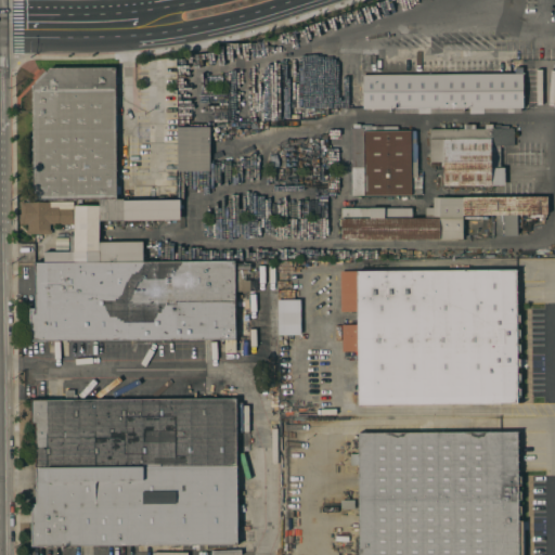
[(100,199),(33,199),(33,86),(36,82),(35,81),(46,71),(47,72),(50,68),(115,67),(116,199),(100,199)]
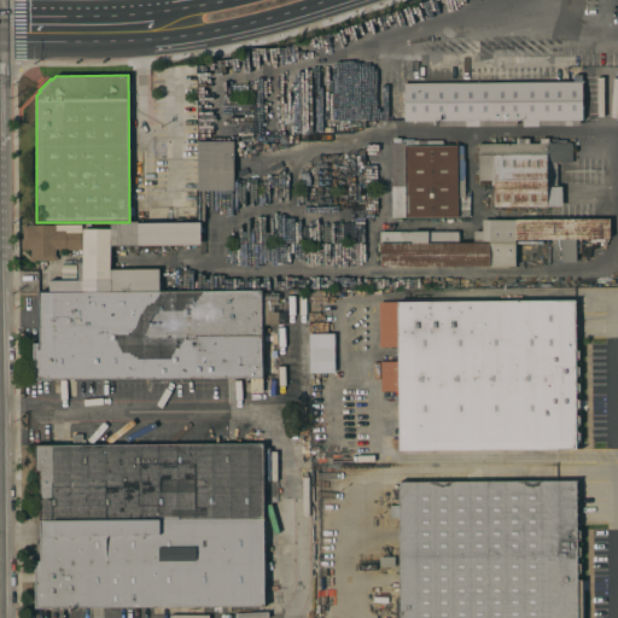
[(573,82),(573,75),(582,75),(582,82),(582,121),(579,121),(579,126),(538,126),(538,127),(523,127),(523,121),(517,121),(517,127),(438,127),(438,121),(413,121),(413,122),(409,122),(409,121),(403,121),(403,83),(573,82)]
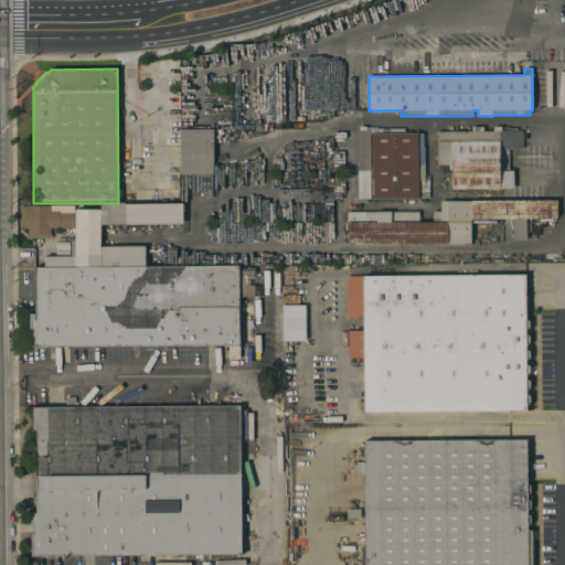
[(370,127),(377,127),(377,128),(382,128),(382,129),(391,129),(391,128),(396,128),(407,127),(407,134),(424,134),(424,146),(425,179),(429,179),(429,198),(370,199),(370,130),(370,127)]
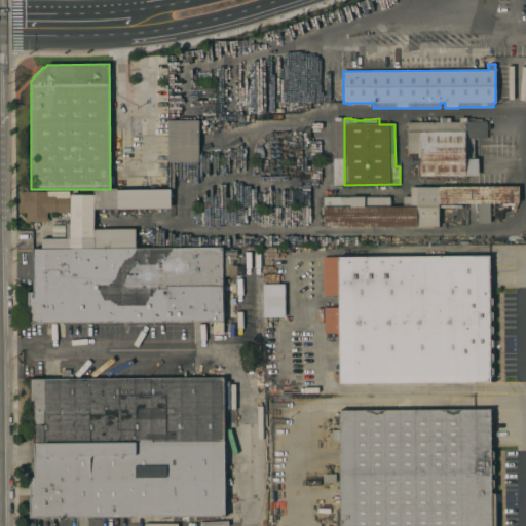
[(439,122),(439,118),(450,118),(450,122),(459,122),(459,118),(466,118),(475,118),(475,119),(482,119),(482,121),(487,121),(487,138),(465,139),(465,176),(420,176),(420,153),(408,153),(407,122),(439,122)]
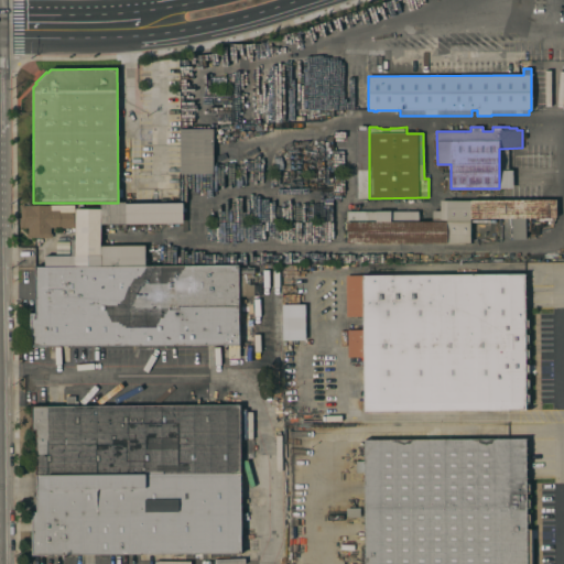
[(213,174),(180,174),(180,129),(213,129),(213,174)]
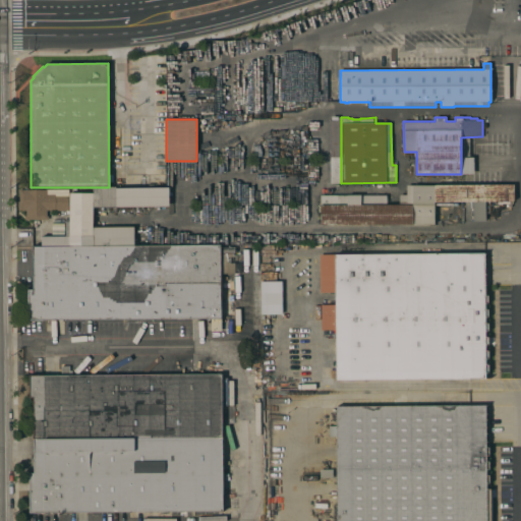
[(341,183),(330,183),(329,120),(341,120),(341,183)]
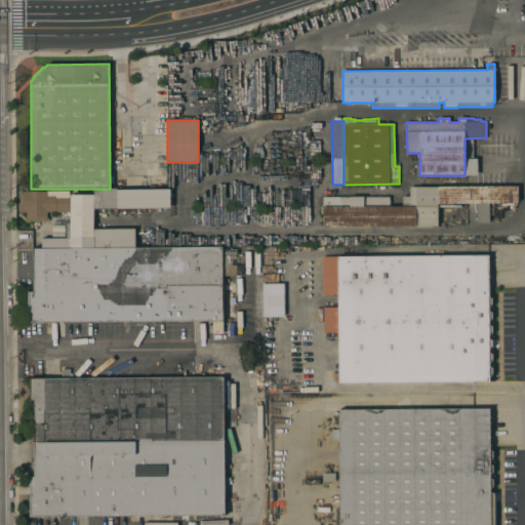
[(323,227),(322,197),(390,197),(390,206),(402,206),(402,197),(409,196),(409,187),(518,186),(518,203),(489,203),(489,211),(489,223),(477,223),(477,203),(437,203),(438,226),(323,227)]
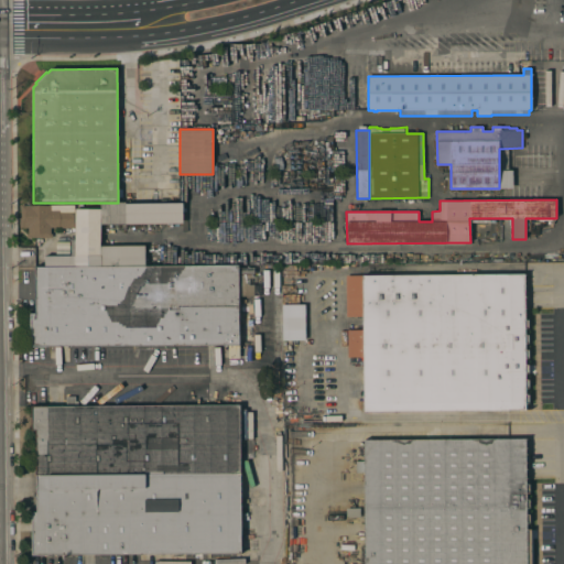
[(126,203),(126,204),(183,203),(183,224),(101,225),(101,203),(118,203),(126,203)]
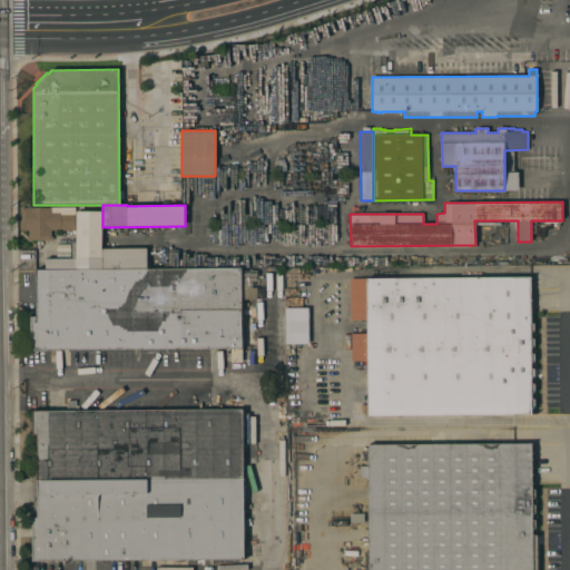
[(27,241),(27,236),(29,236),(29,231),(21,231),(21,207),(29,207),(29,208),(49,208),(49,207),(75,207),(75,231),(60,231),(51,231),(51,236),(52,236),(52,241),(27,241)]
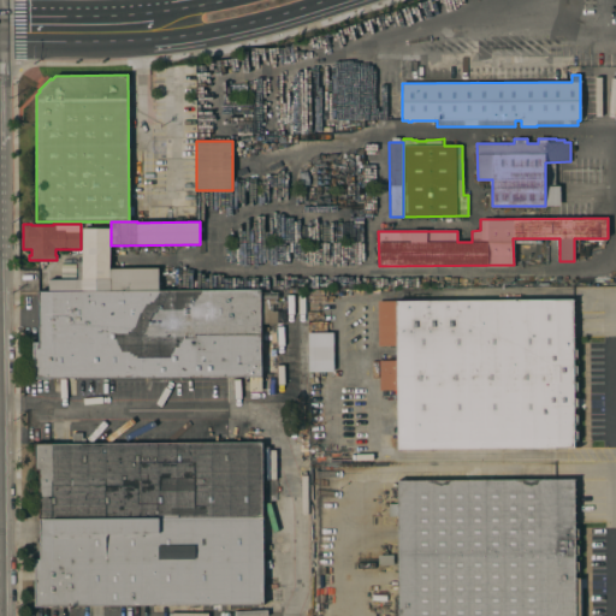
[(48,279),(77,279),(77,261),(83,261),(83,229),(110,229),(110,268),(158,268),(159,291),(49,291),(48,279)]
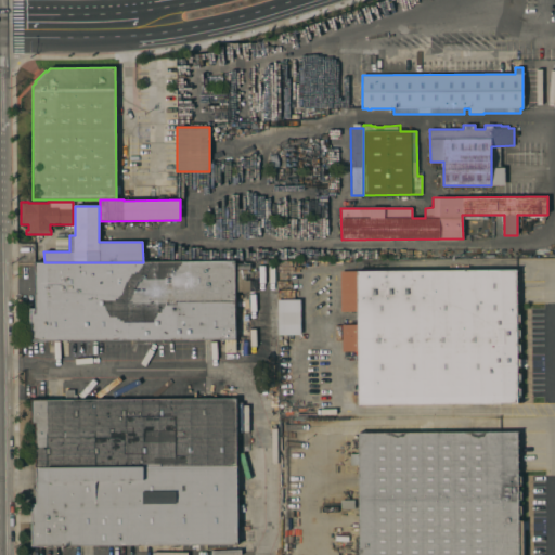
[(531,223),(531,224),(528,224),(528,223),(517,223),(517,215),(542,216),(542,223),(531,223)]
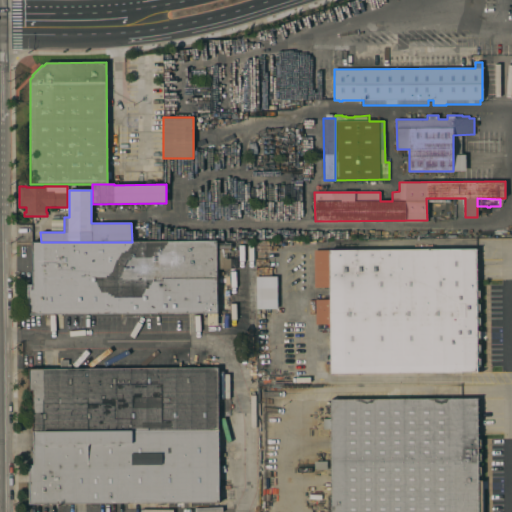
[(216,241),(216,243),(230,243),(231,258),(237,258),(237,269),(216,269),(217,296),(226,296),(226,299),(229,299),(229,313),(217,313),(217,326),(208,326),(207,313),(43,314),(43,315),(27,315),(27,284),(32,284),(32,242),(41,242),(132,242),(216,241)]
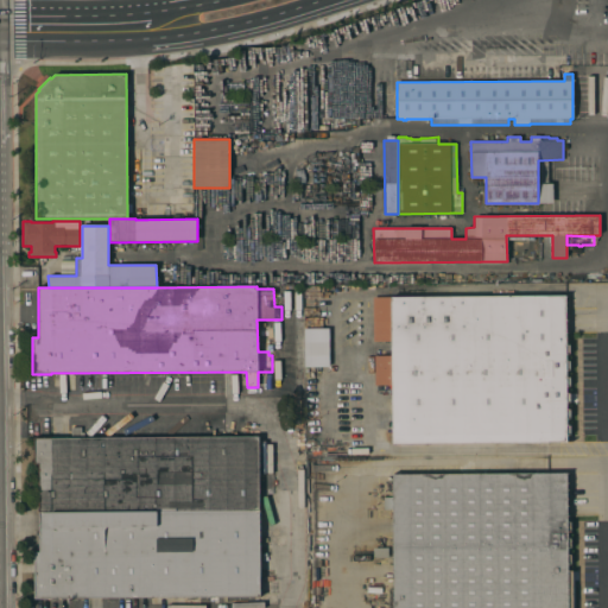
[(392,443),(392,430),(374,430),(374,415),(391,415),(391,372),(374,372),(374,356),(391,355),(391,341),(373,341),(373,297),(565,296),(565,344),(569,344),(569,354),(565,354),(565,361),(569,361),(569,371),(565,371),(565,378),(569,378),(569,387),(565,387),(565,393),(570,393),(570,403),(565,403),(565,410),(570,410),(570,419),(565,419),(565,425),(570,425),(570,435),(567,435),(567,442),(392,443)]
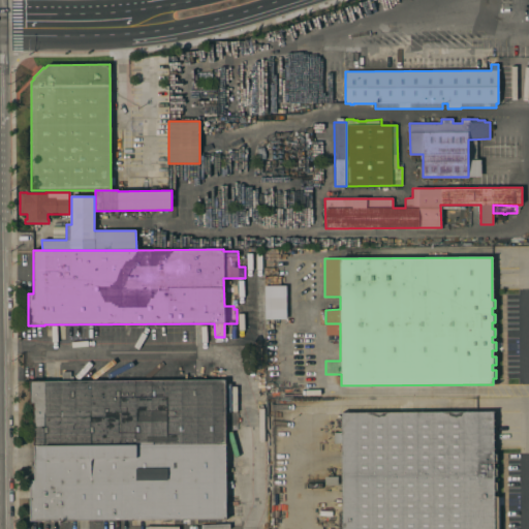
[(285,285),(263,285),(263,319),(285,319),(285,285)]
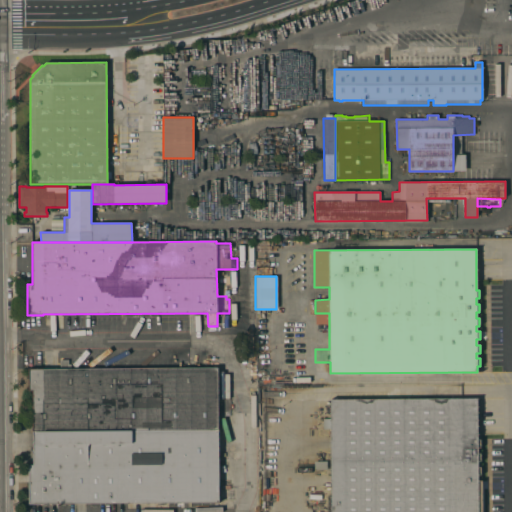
[(44,503),(44,504),(29,504),(28,465),(33,465),(32,391),(29,391),(29,368),(43,368),(43,369),(218,368),(219,440),(226,439),(226,448),(218,449),(219,502),(44,503)]
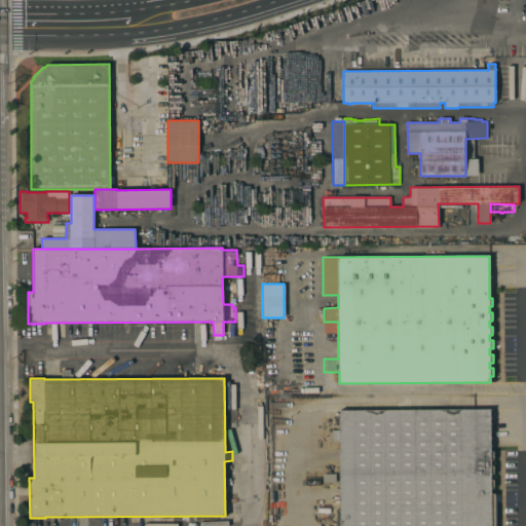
[(339,525),(339,411),(490,409),(491,452),(493,452),(493,460),(491,460),(491,465),(494,465),(494,474),(491,475),(491,480),(494,480),(494,488),(491,488),(491,494),(495,494),(495,525),(339,525)]
